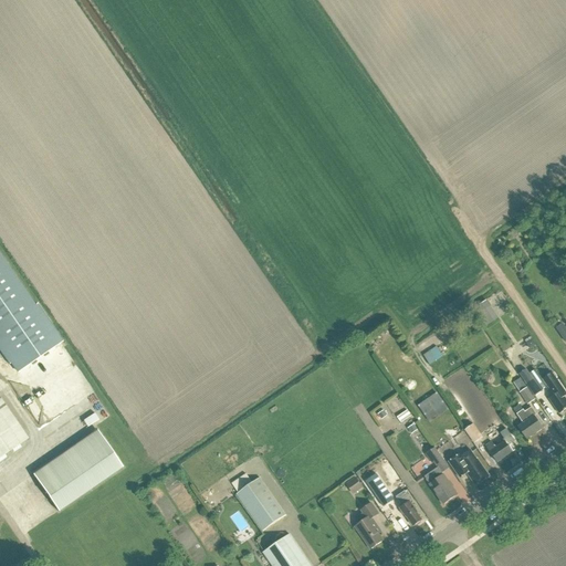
[(44,357),(49,354),(46,352),(62,341),(37,304),(35,305),(0,254),(0,352),(9,365),(11,363),(18,373),(31,363),(32,365),(37,363),(35,360),(43,355),(44,357)]
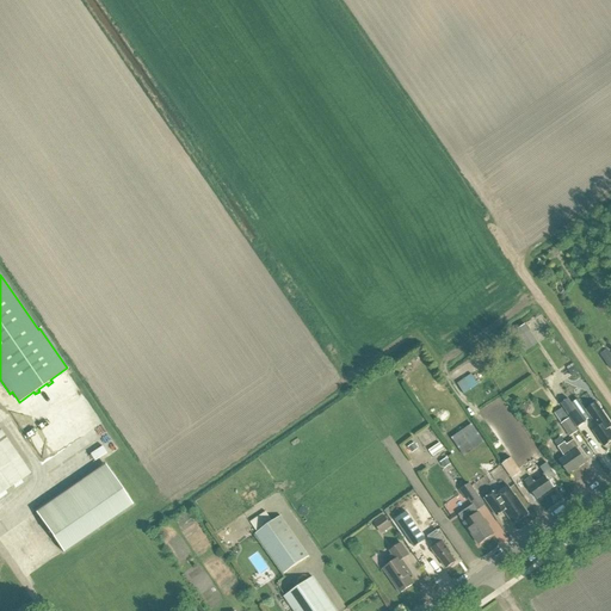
[(526,350),(537,344),(530,331),(519,335),(526,350)]
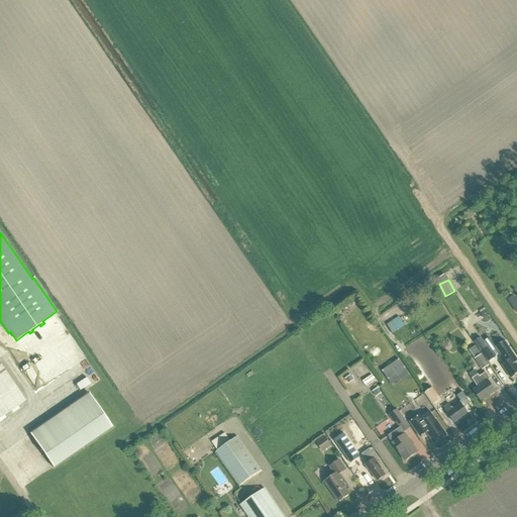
[(387,324),(392,332),(404,325),(399,317),(387,324)]
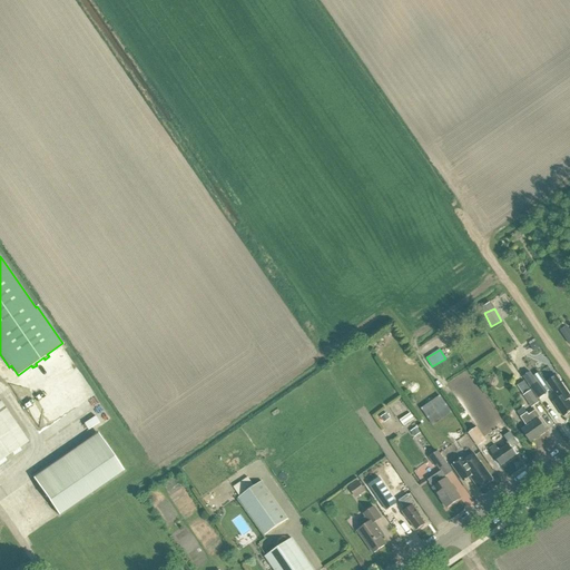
[(529,372),(522,376),(538,400),(546,394),(544,394),(541,389),(532,376),(529,372)]
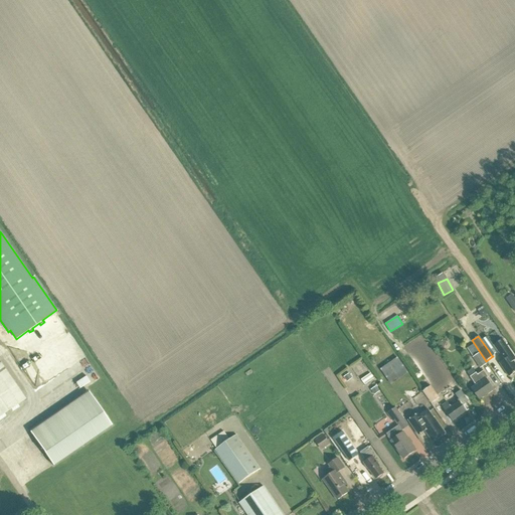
[(500,363),(509,377),(514,372),(514,363),(513,361),(514,360),(514,357),(513,354),(512,354),(502,340),(494,346),(495,347),(498,351),(504,360),(500,363)]
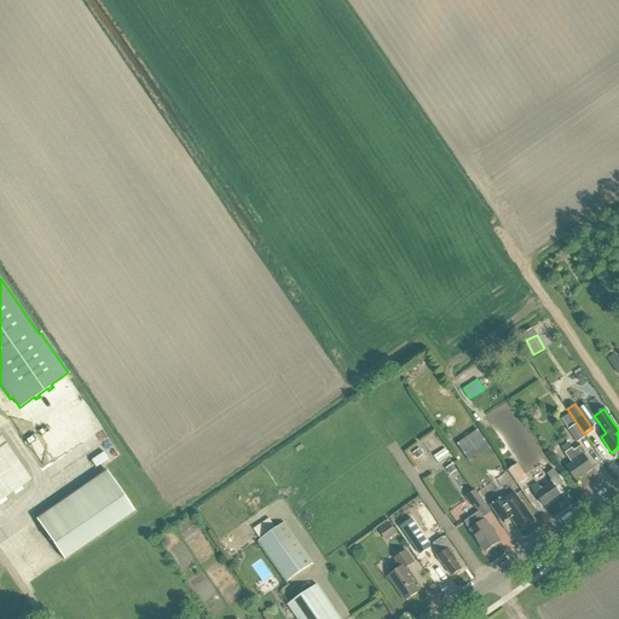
[(568,415),(561,420),(578,443),(585,438),(568,415)]
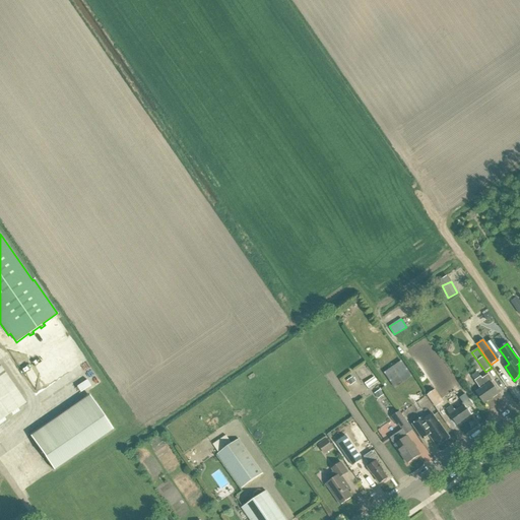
[(497,360),(503,354),(500,350),(494,354),(497,360)]
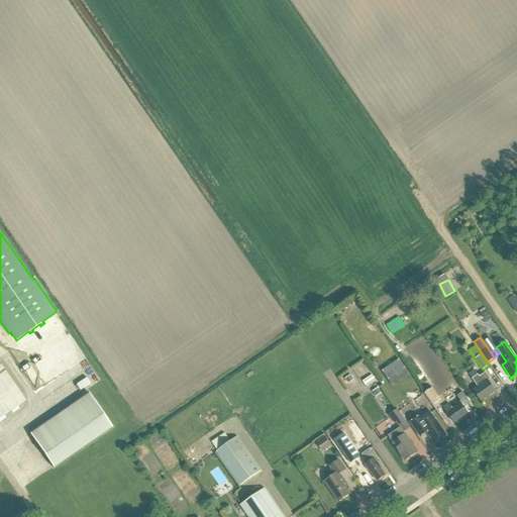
[(382,371),(388,380),(405,368),(399,358),(382,371)]
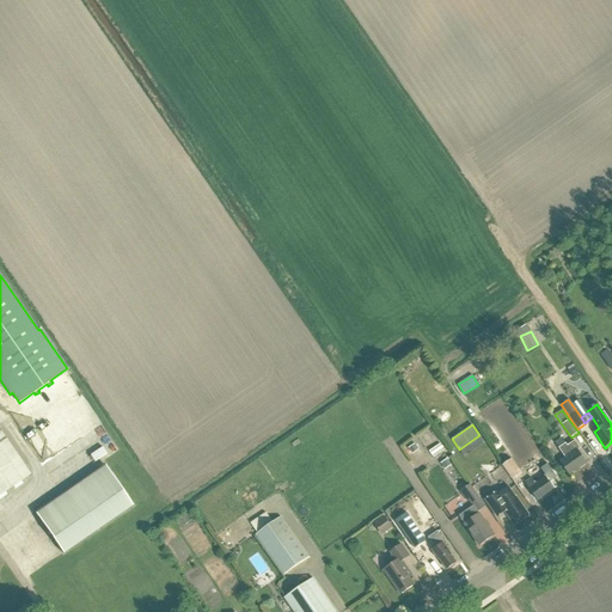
[(0,494),(29,475),(0,433),(0,494)]
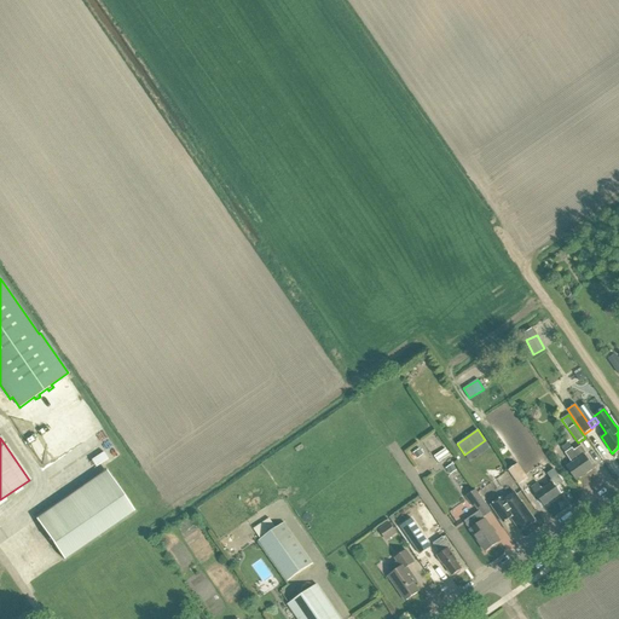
[(567,468),(576,481),(594,468),(585,456),(586,455),(582,446),(574,451),(572,449),(566,453),(572,464),(567,468)]
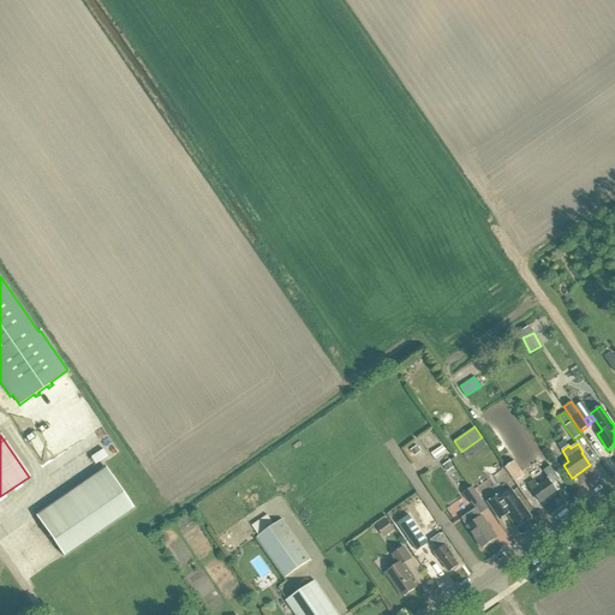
[(410,449),(415,455),(421,451),(417,445),(410,449)]
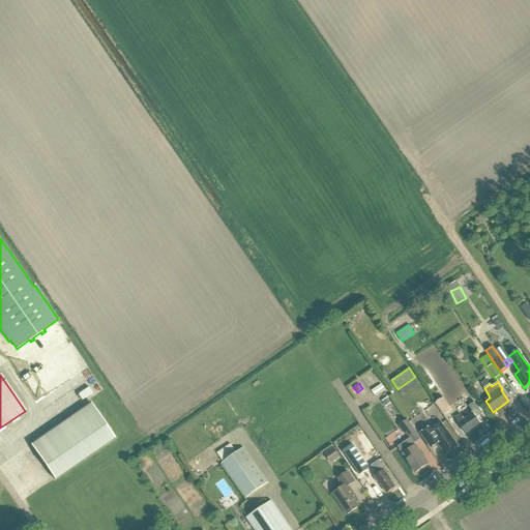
[(372,390),(375,394),(385,388),(381,383),(372,390)]
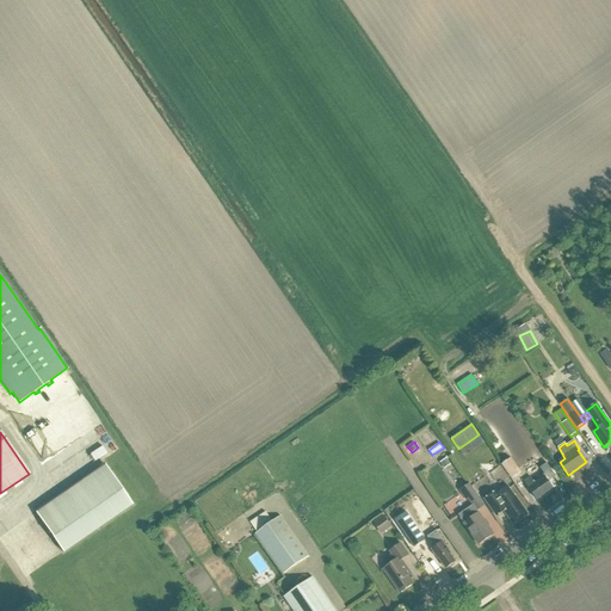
[(451,463),(446,457),(439,461),(444,468),(451,463)]
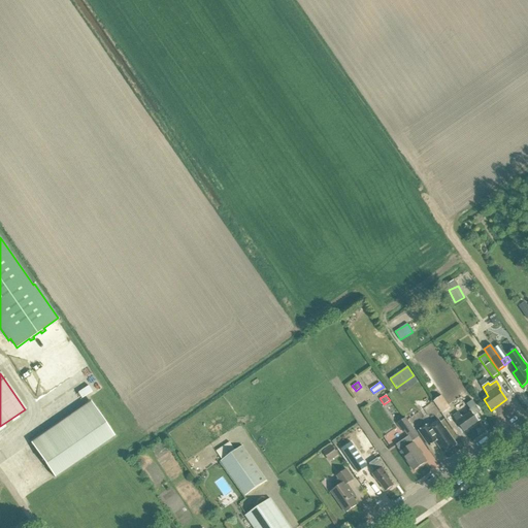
[(441,395),(433,400),(442,414),(451,407),(441,395)]
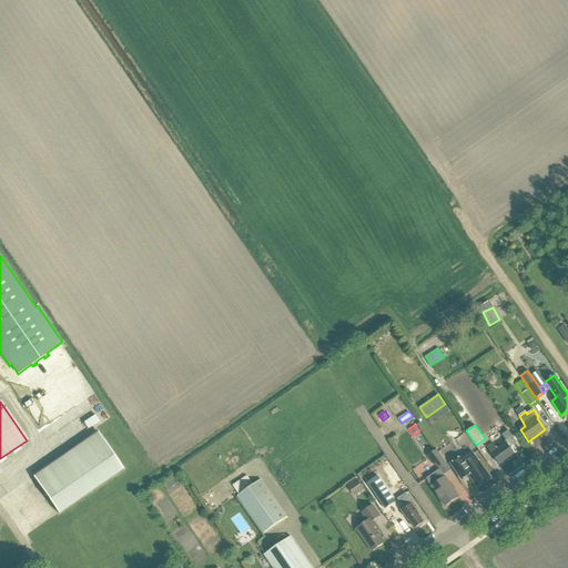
[(97,433),(33,477),(58,514),(122,469),(97,433)]
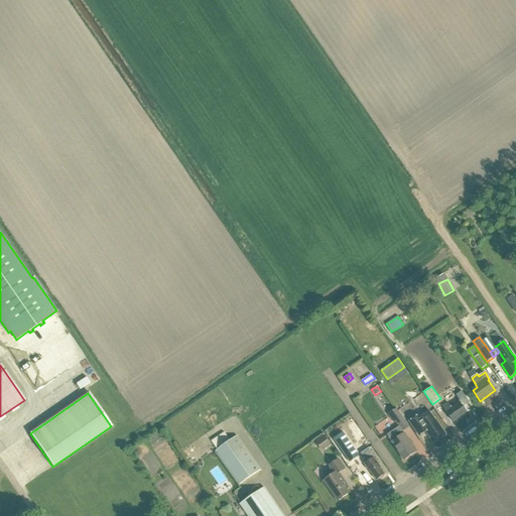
[(442,407),(454,422),(468,412),(463,406),(469,402),(466,397),(460,401),(461,403),(453,408),(448,403),(442,407)]
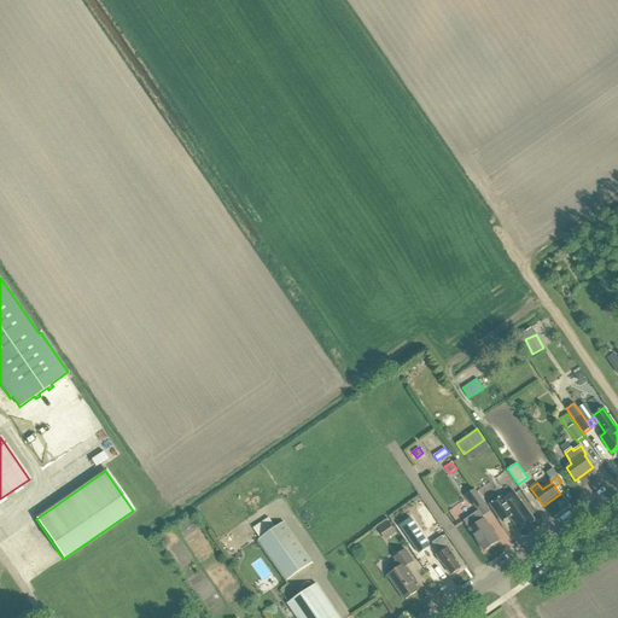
[(474,505),(483,517),(491,511),(476,488),(465,495),(472,506),(474,505)]
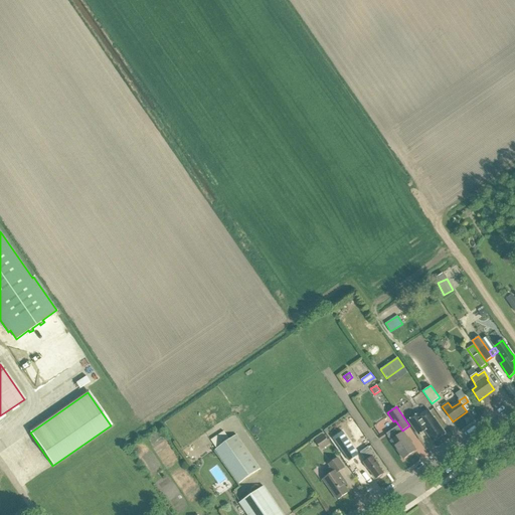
[(424,431),(433,443),(446,434),(435,418),(434,418),(427,409),(416,417),(415,415),(408,420),(418,436),(424,431)]
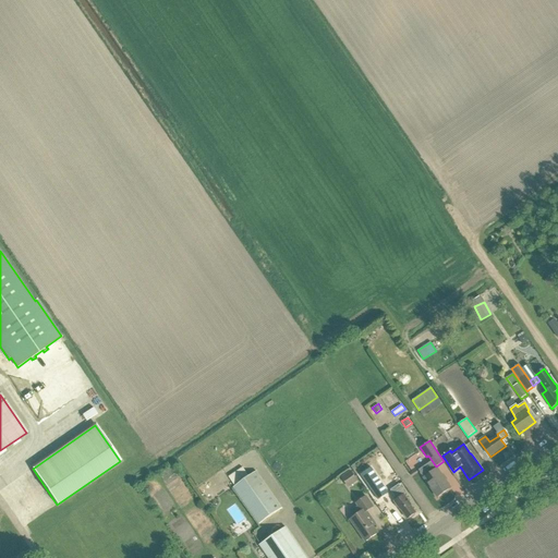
[(390,468),(384,472),(387,478),(393,473),(390,468)]
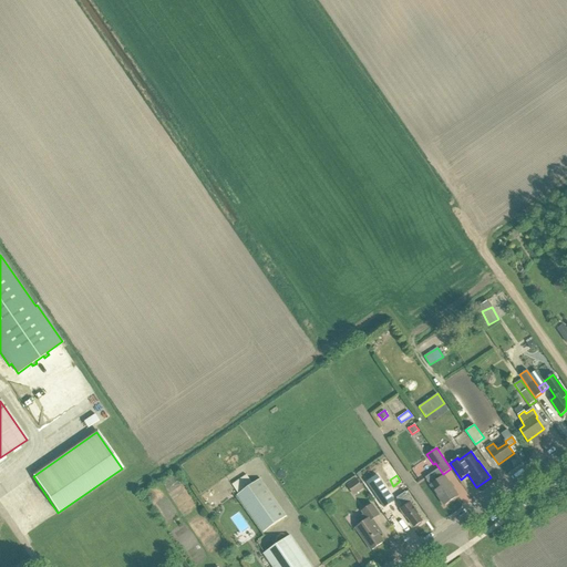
[(233,486),(239,495),(237,497),(263,533),(287,516),(260,481),(253,486),(246,476),(233,486)]
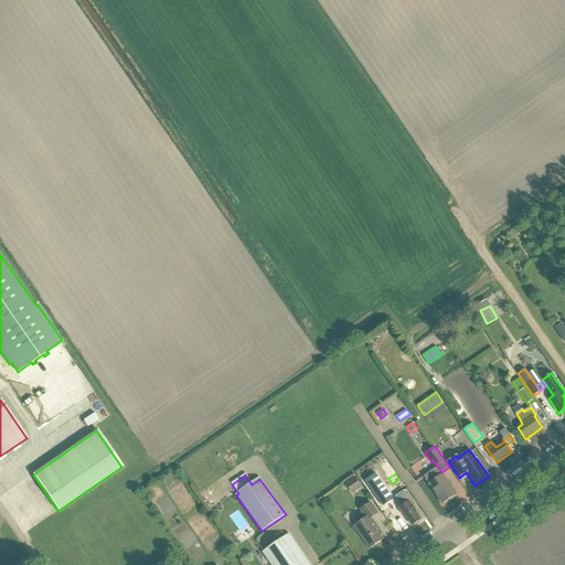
[(393,499),(376,475),(365,481),(383,507),(393,499)]
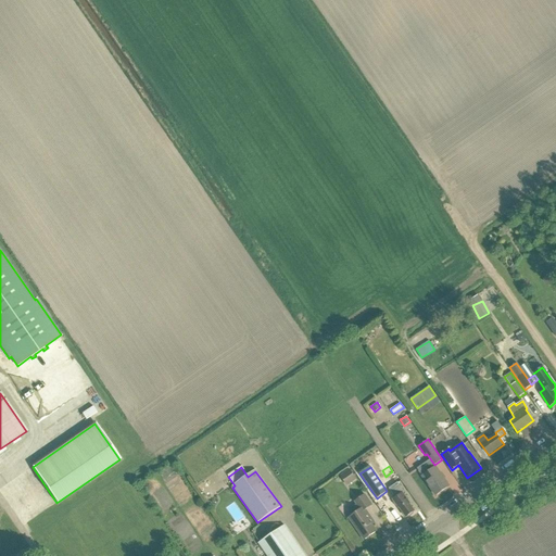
[(436,467),(422,476),(436,495),(449,487),(436,467)]
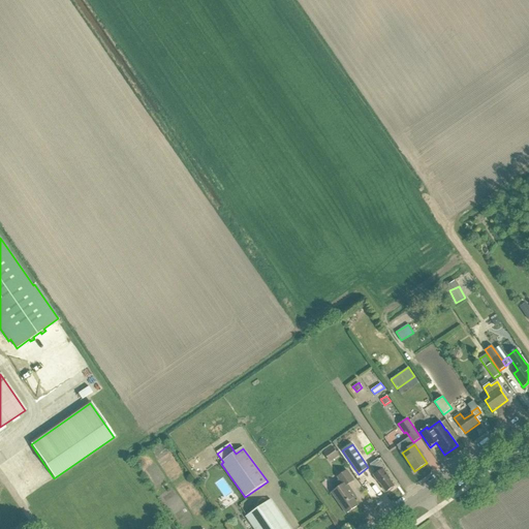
[(322,454),(328,461),(337,454),(332,446),(322,454)]
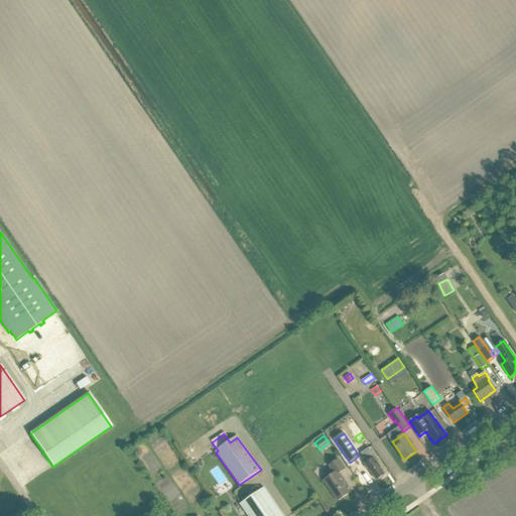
[(380,468),(381,468),(374,458),(375,457),(369,448),(361,454),(367,462),(364,464),(366,465),(365,467),(367,470),(369,470),(370,472),(370,471),(377,480),(378,479),(380,480),(383,478),(383,476),(385,475),(380,468)]
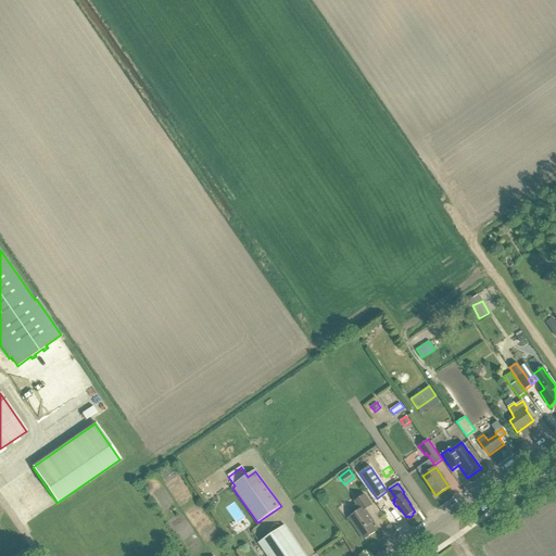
[(366,510),(373,505),(365,494),(355,502),(357,504),(350,509),(354,515),(349,518),(364,540),(377,531),(371,523),(374,522),(366,510)]
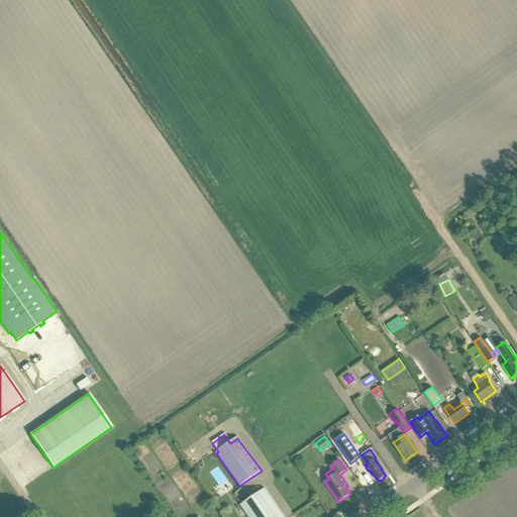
[(240,506),(247,516),(283,516),(264,489),(240,506)]
